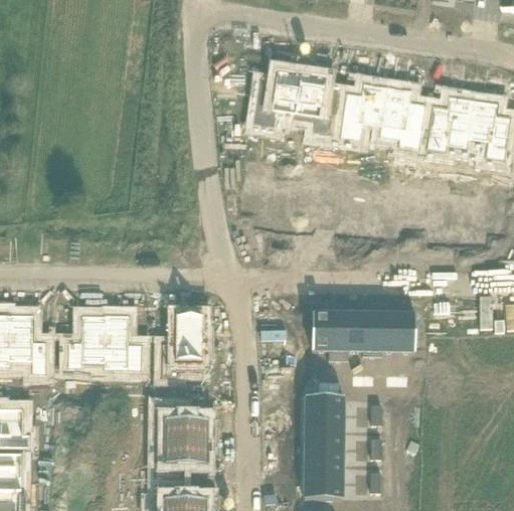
[(504,0),(503,10),(513,11),(513,0),(504,0)]
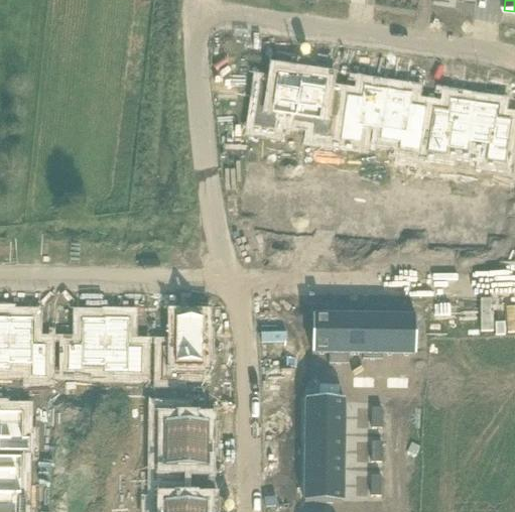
[(261,82),(254,126),(275,129),(277,113),(295,116),(296,116),(302,75),(277,72),(275,84),(261,82)]
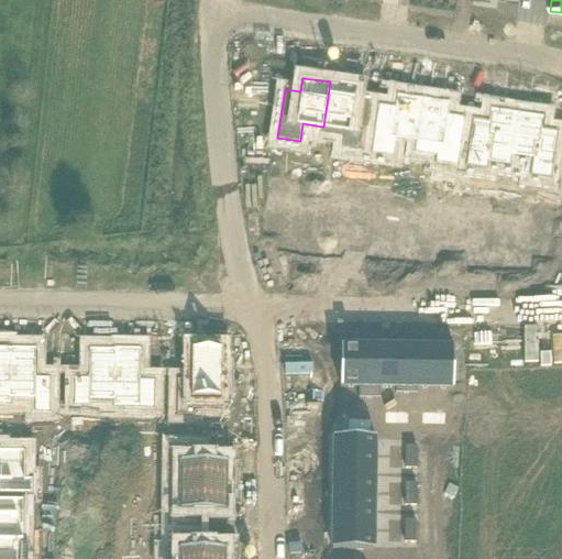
[(322,127),(321,131),(344,134),(342,146),(364,150),(371,101),(355,99),(357,86),(330,81),(323,127),(322,127)]
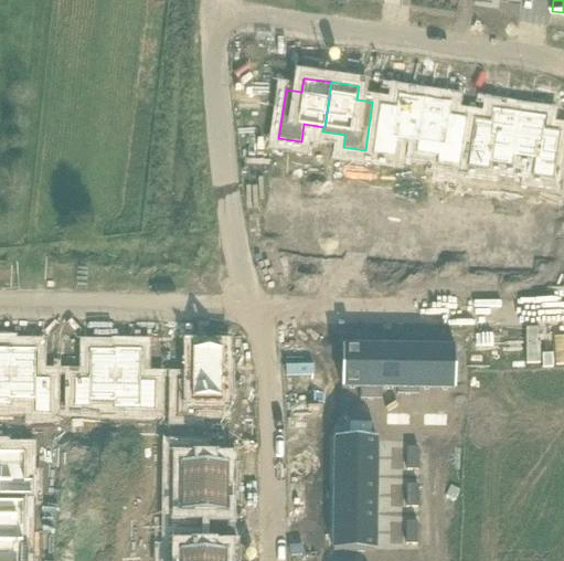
[(380,103),(373,151),(395,155),(397,138),(417,140),(418,140),(425,96),(398,92),(396,105),(380,103)]
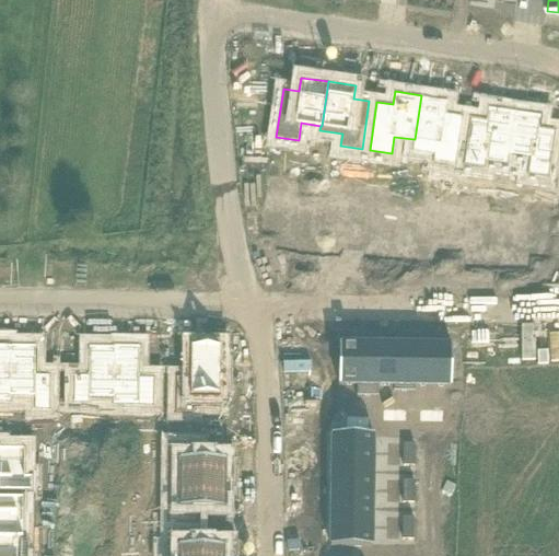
[(414,139),(412,150),(434,153),(433,160),(455,163),(463,115),(446,113),(449,99),(421,95),(415,139),(414,139)]
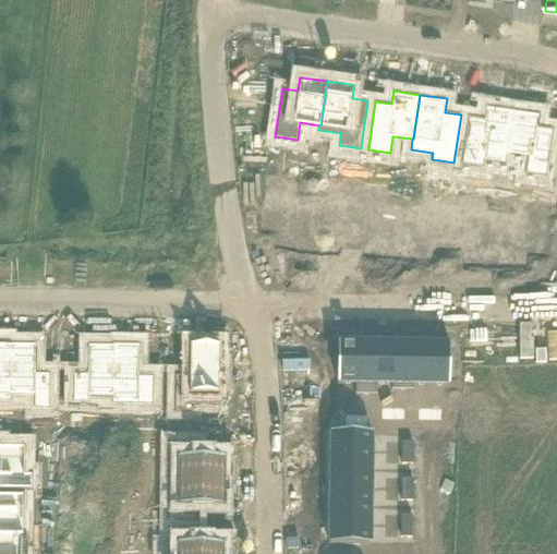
[(461,163),(461,164),(484,167),(484,160),(506,163),(508,153),(507,153),(513,108),(486,105),(484,118),(469,116),(461,163)]
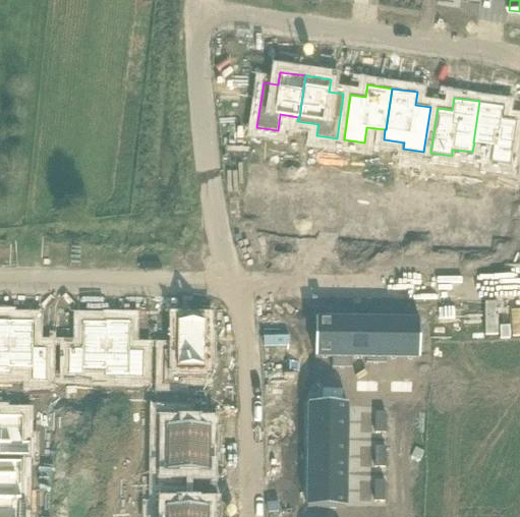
[(479,101),(473,142),(474,142),(493,146),(490,161),(511,164),(517,119),(503,117),(505,105),(479,101)]
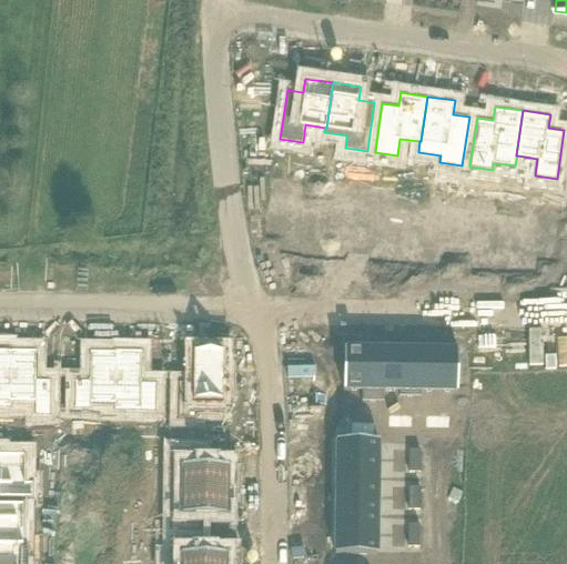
[(275,181),(272,230),(287,231),(286,245),(314,248),(319,197),(317,197),(297,195),(297,182),(275,181)]
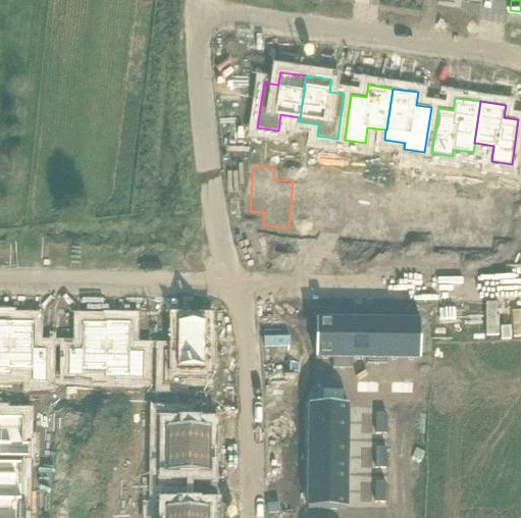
[(293,180),(289,227),(314,229),(315,216),(330,217),(334,167),(333,167),(313,166),(312,177),(292,175),(292,180),(293,180)]
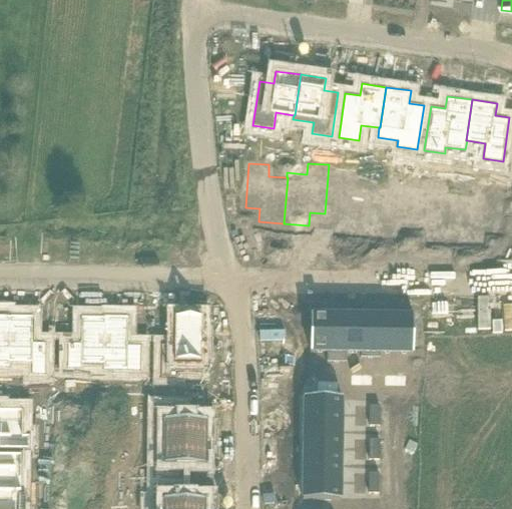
[(335,170),(332,214),(346,215),(345,228),(370,230),(373,189),(372,189),(354,187),(356,171),(336,170),(335,170)]
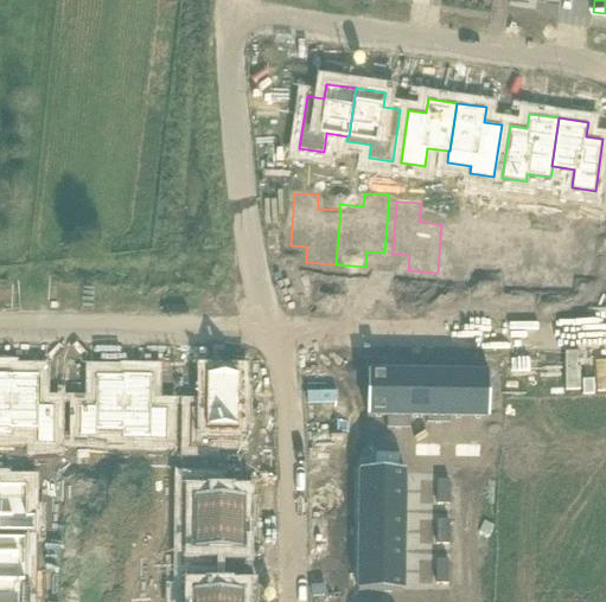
[(441,224),(438,273),(467,275),(469,260),(486,262),(491,203),(490,203),(466,202),(465,221),(441,218),(440,224),(441,224)]
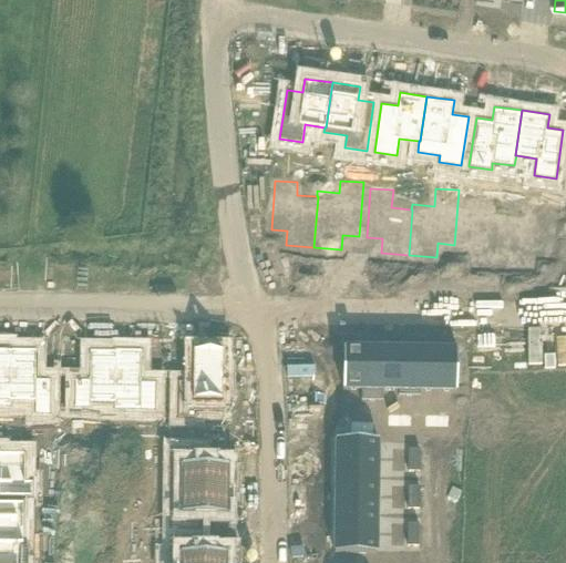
[(465,196),(462,245),(477,246),(476,260),(504,263),(508,217),(510,217),(510,212),(487,210),(489,197),(466,196),(465,196)]
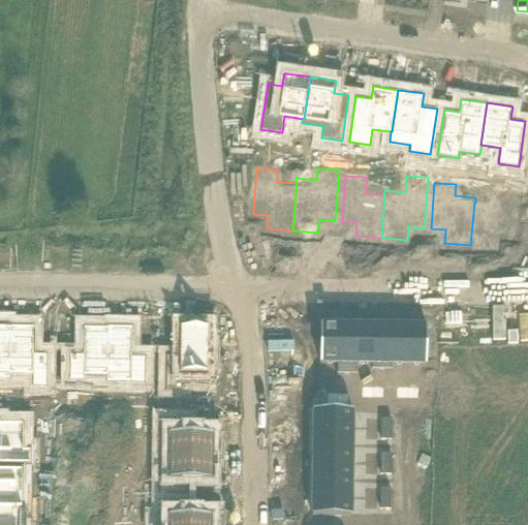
[(474,203),(470,245),(496,247),(497,234),(513,236),(516,189),(495,188),(494,204),(475,203),(474,203)]
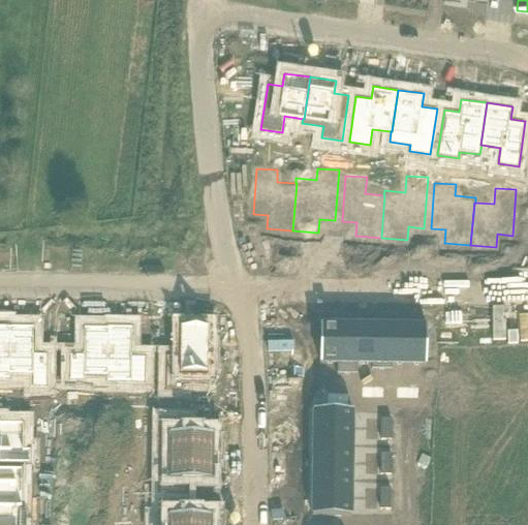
[(0,377),(10,378),(10,373),(9,373),(10,323),(7,323),(7,320),(0,319),(0,377)]
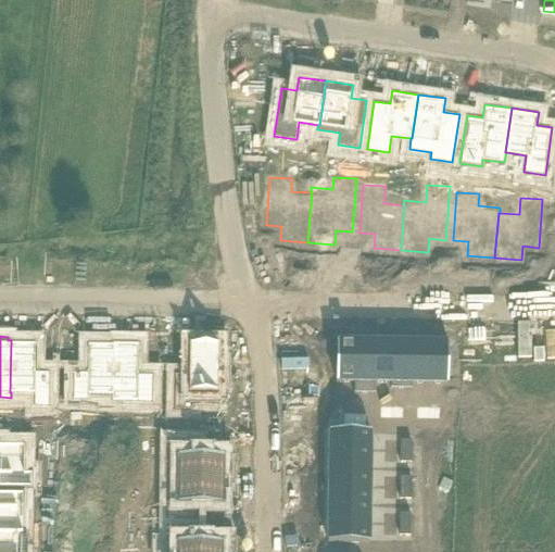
[(337,339),(337,380),(354,380),(356,380),(356,339),(337,339)]
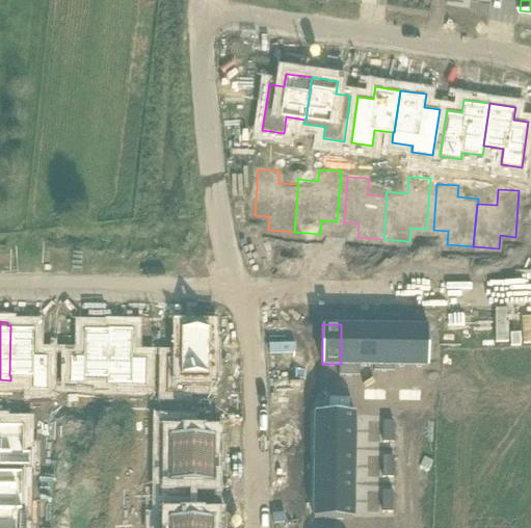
[(339,364),(339,374),(359,374),(359,364),(357,364),(359,324),(341,324),(341,364),(339,364)]
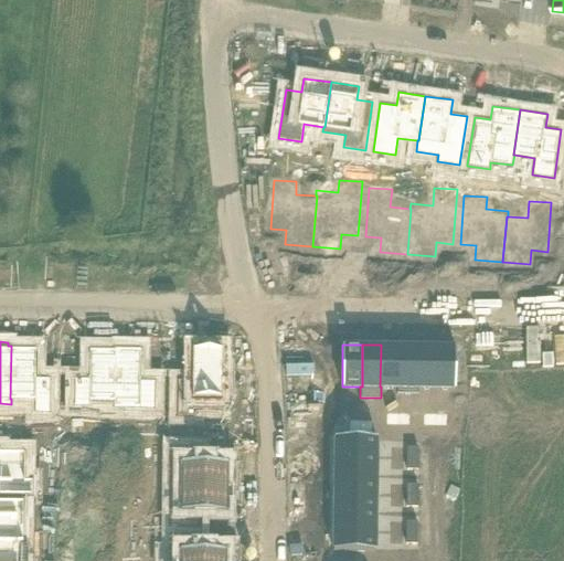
[(381,345),(380,387),(381,387),(397,387),(398,387),(400,345),(381,345)]
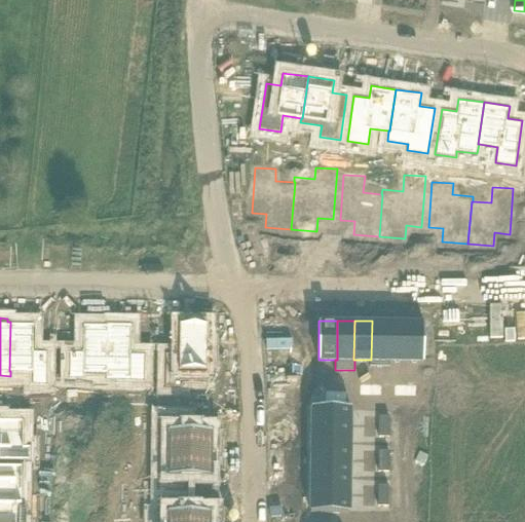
[(370,360),(370,365),(389,365),(389,361),(388,361),(389,321),(372,321),(371,360),(370,360)]
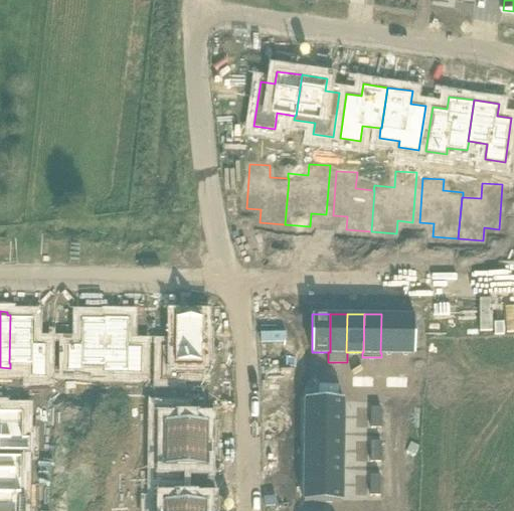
[(381,314),(380,353),(381,353),(397,353),(397,315),(381,314)]
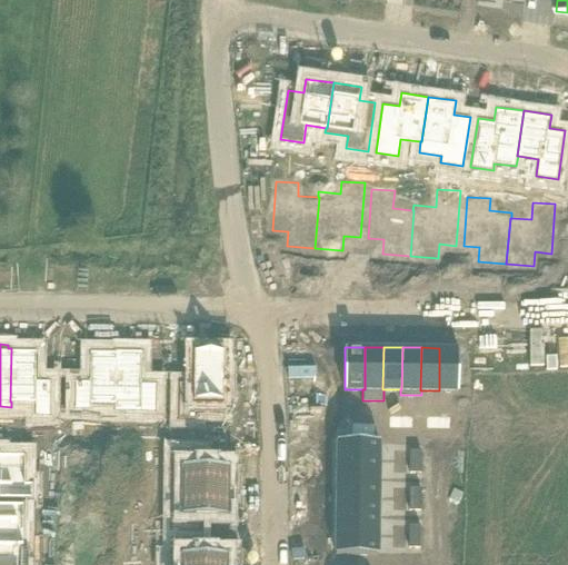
[(11,348),(10,402),(11,402),(35,402),(35,414),(51,414),(51,378),(37,378),(38,348),(11,348)]
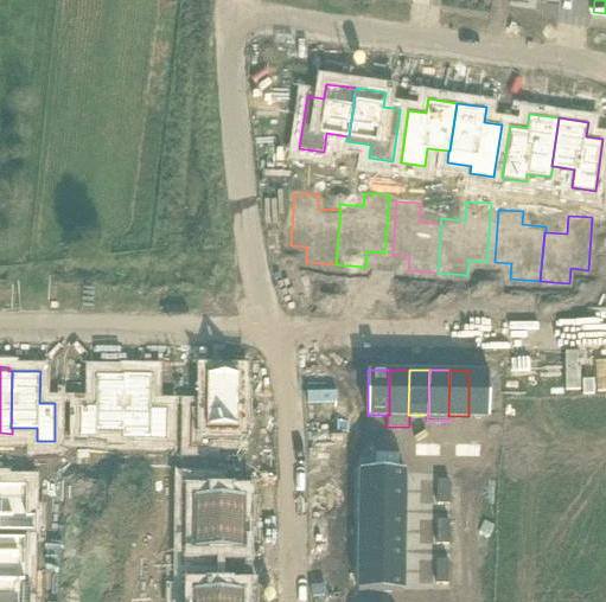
[(122,429),(122,436),(166,437),(167,407),(152,407),(152,371),(123,371),(123,372),(125,372),(123,429),(122,429)]
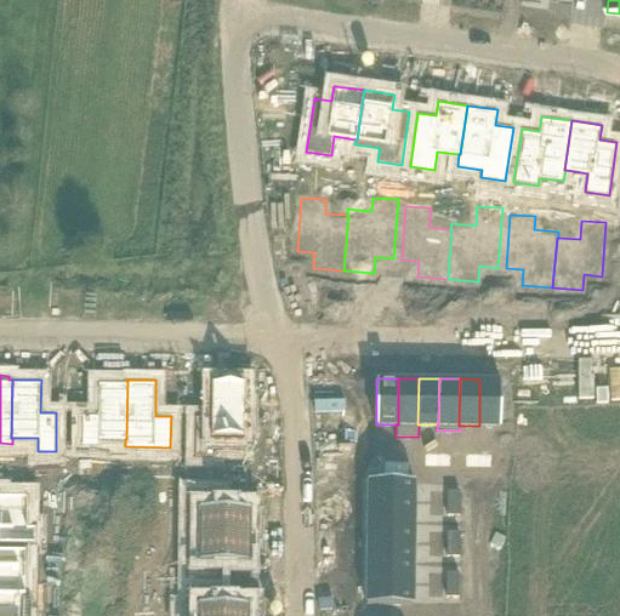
[(479,380),(479,426),(501,426),(501,380),(479,380)]
